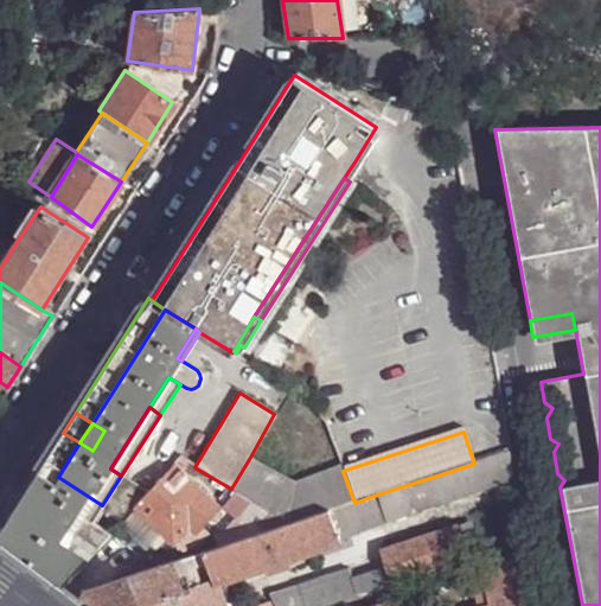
[(80,442),(63,433),(42,467),(58,477),(80,442)]
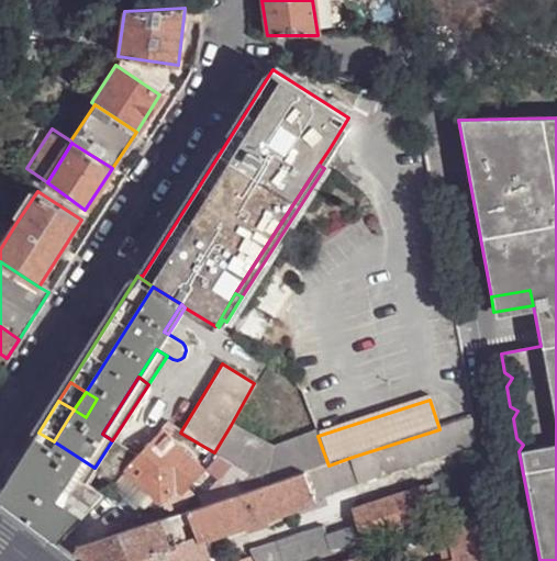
[(476,446),(470,418),(439,429),(349,458),(358,485),(476,446)]
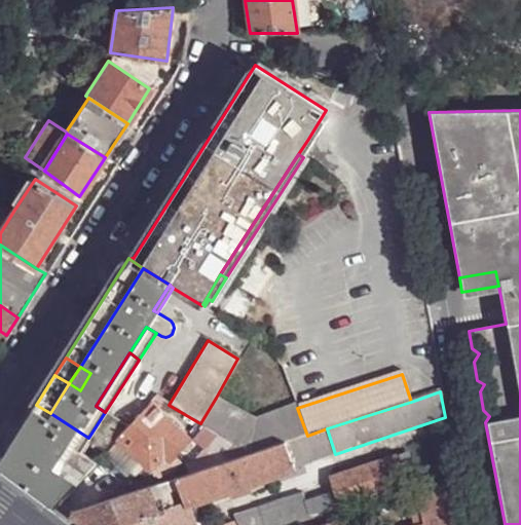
[(297,408),(295,405),(253,420),(216,398),(200,423),(215,433),(249,454),(285,443),(307,436),(297,408)]
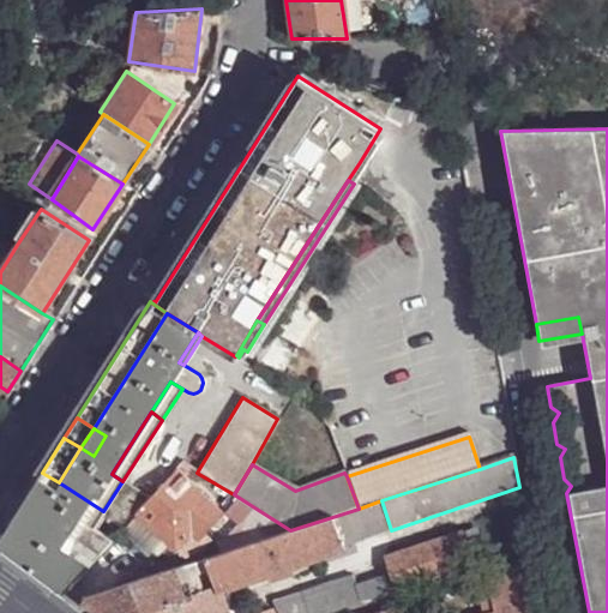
[(187,467),(180,479),(224,504),(232,493),(197,473),(187,467)]
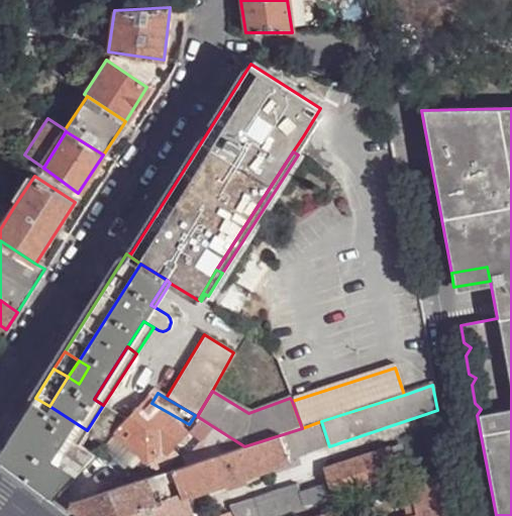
[(125,418),(114,432),(146,461),(161,447),(166,452),(184,432),(151,403),(146,397),(125,418)]
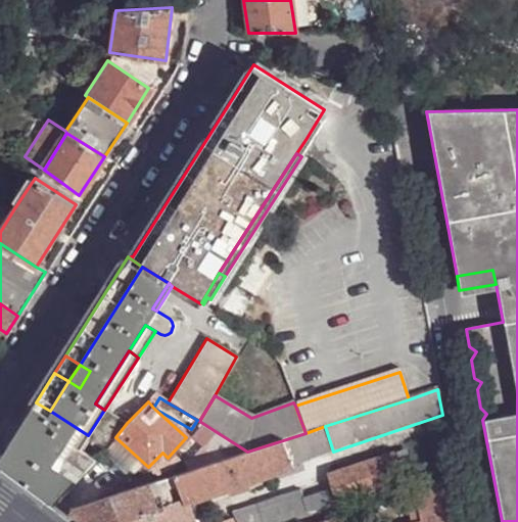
[(0,460),(54,500),(93,460),(79,449),(87,438),(88,435),(50,411),(36,402),(14,435),(0,457),(0,460)]
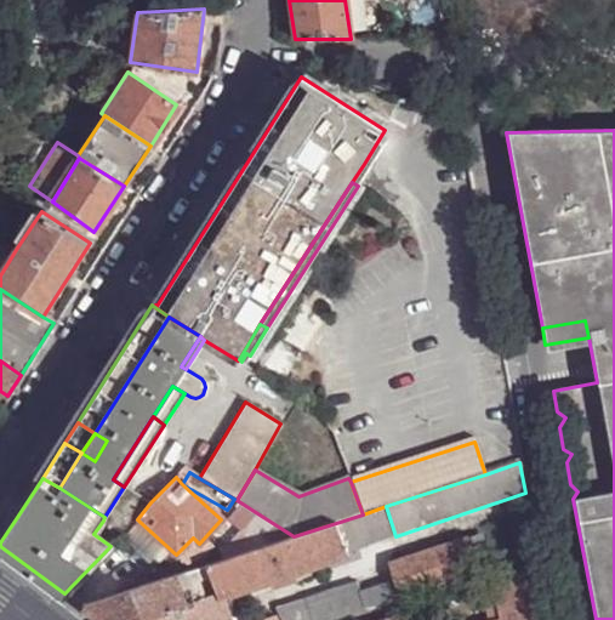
[(151,502),(124,487),(104,517),(103,521),(123,534),(137,519),(151,502)]
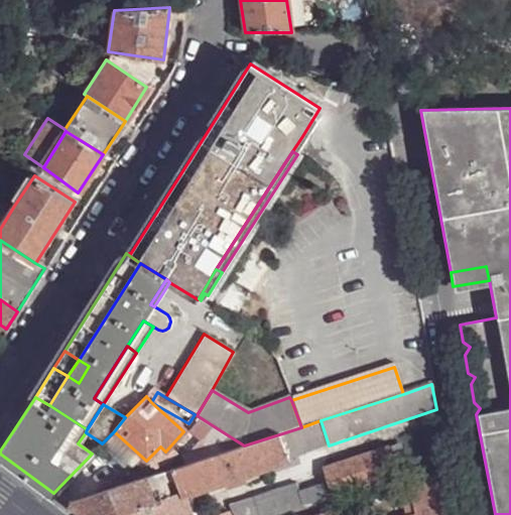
[(287,459),(329,445),(321,420),(301,427),(279,434),(287,459)]
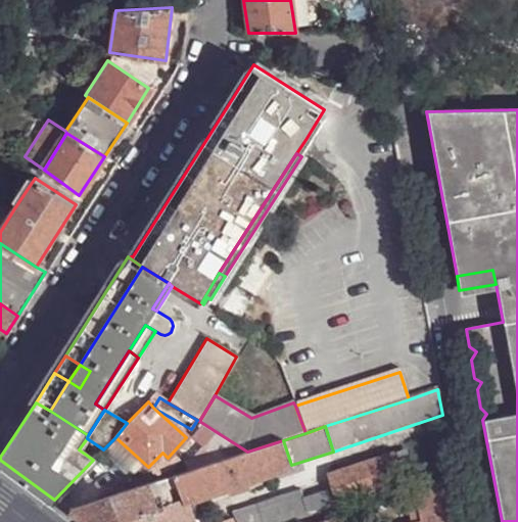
[(187,472),(247,452),(214,430),(185,465),(187,472)]
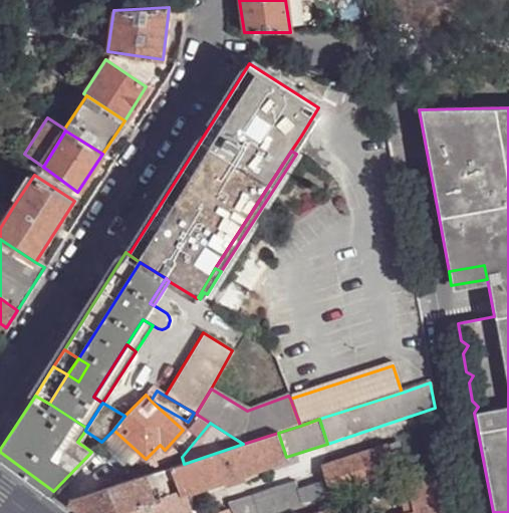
[(91,452),(101,442),(85,431),(77,442),(91,452)]
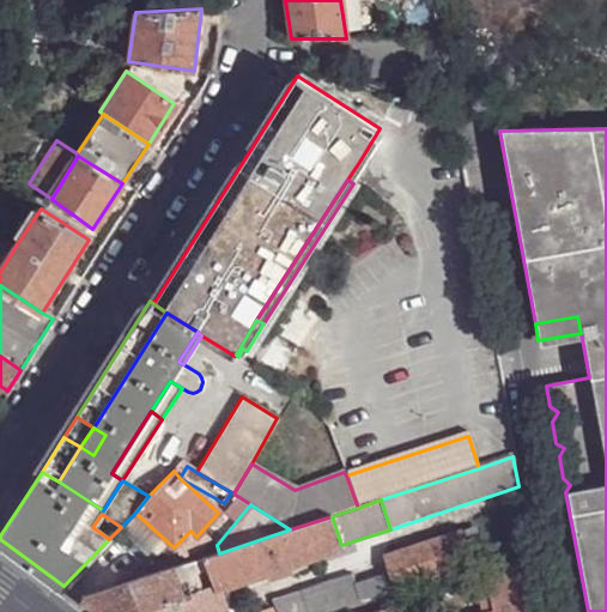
[(341,545),(332,516),(290,529),(219,553),(206,557),(214,587),(218,586),(341,545)]
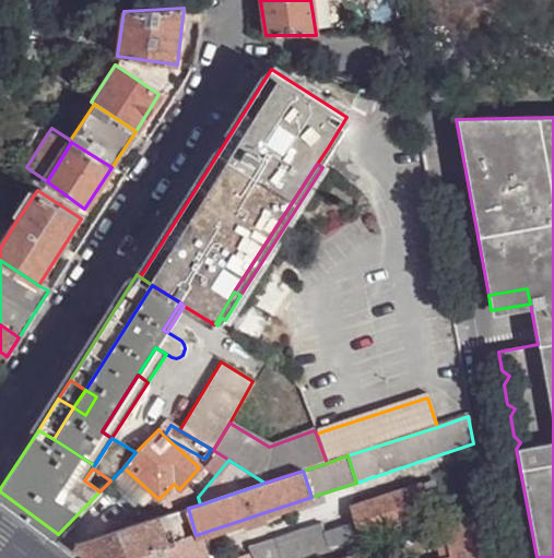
[(427,515),(438,512),(429,483),(417,487),(427,515)]
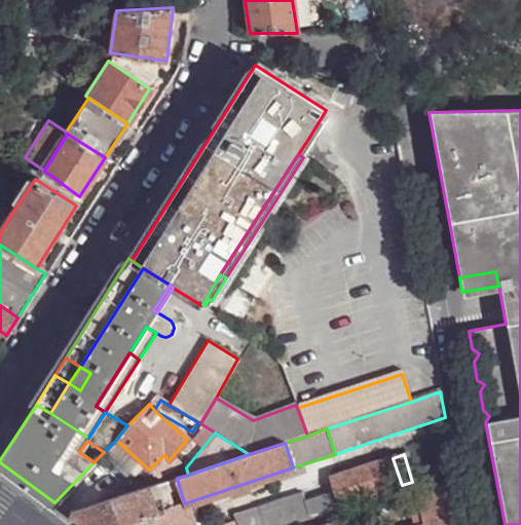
[(335,491),(339,505),(402,485),(393,458),(392,456),(330,478),(335,491)]
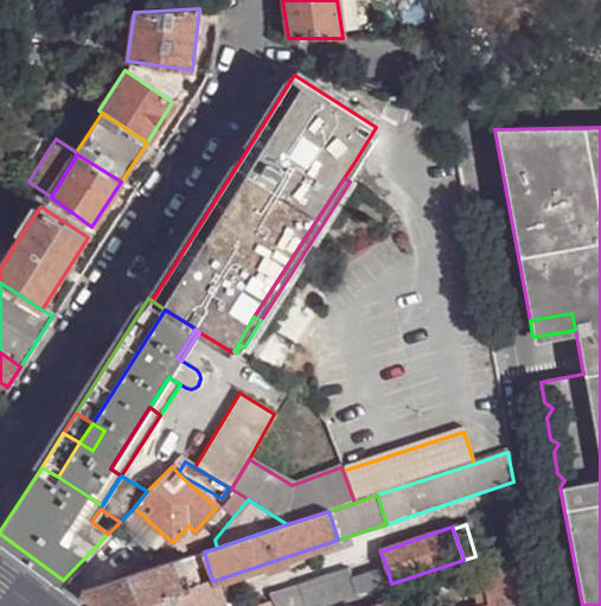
[(197,543),(202,553),(204,552),(217,548),(215,540),(212,531),(197,542),(197,543)]
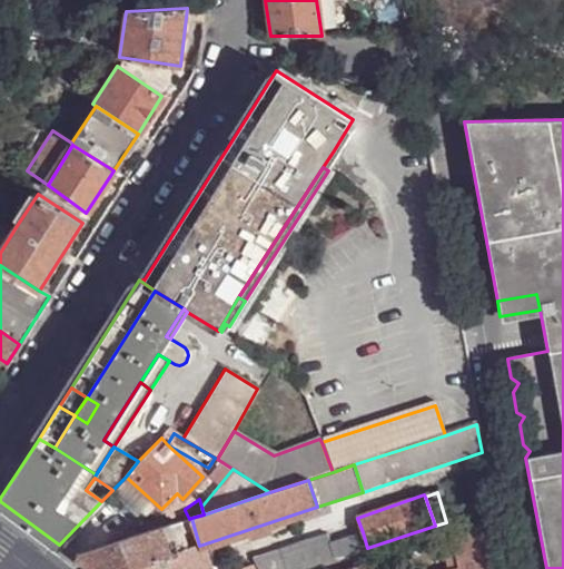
[(139,525),(142,533),(162,527),(189,519),(185,510),(139,525)]
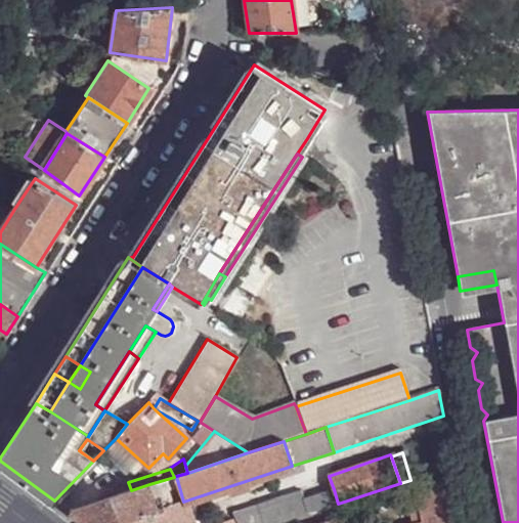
[(159,510),(183,502),(176,476),(174,477),(149,484),(159,510)]
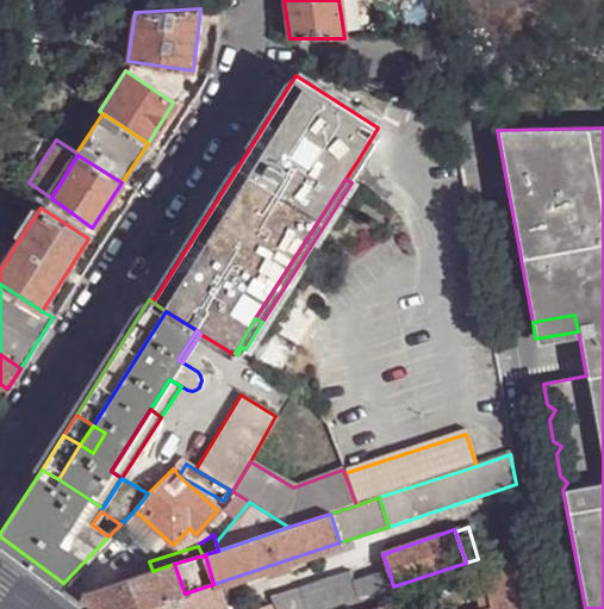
[(529,561),(484,571),(487,595),(491,608),(539,608),(529,561)]
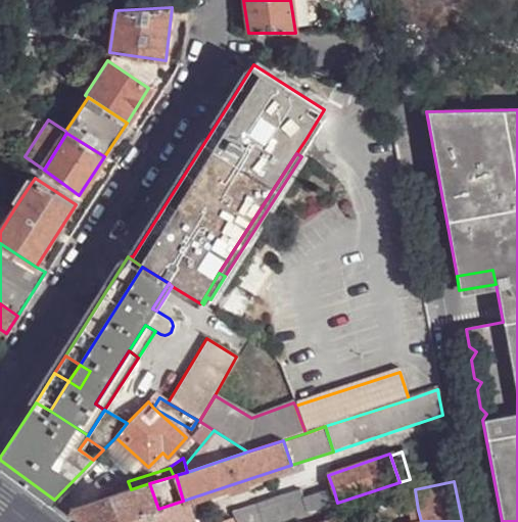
[(68,510),(85,521),(115,521),(158,509),(149,483),(131,489),(68,510)]
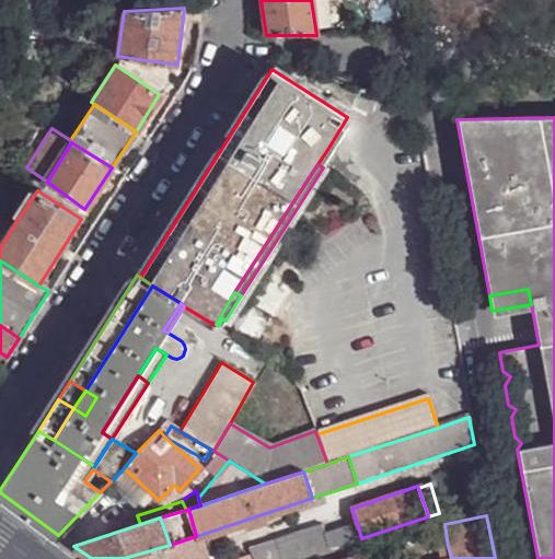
[(361,538),(357,523),(325,535),(330,548),(361,538)]
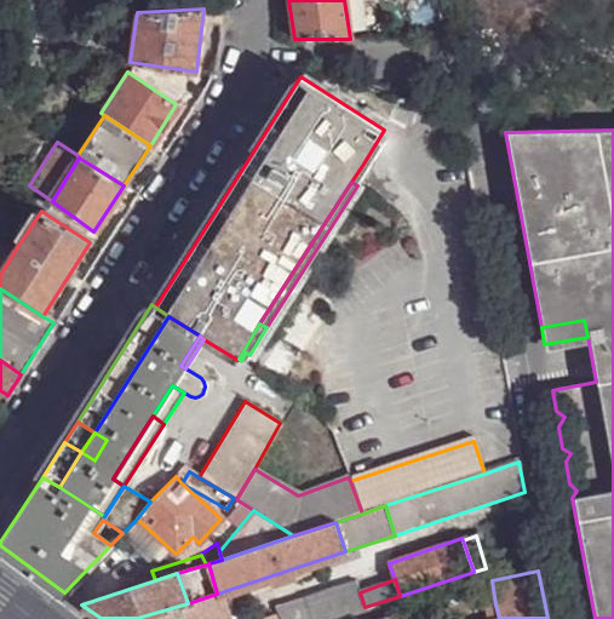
[(274,609),(277,618),(330,618),(365,607),(360,592),(355,580),(274,609)]
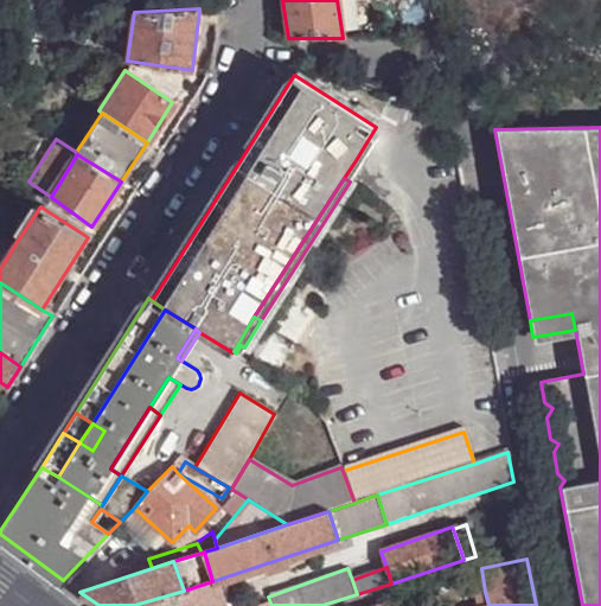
[(224,605),(216,580),(212,581),(184,591),(134,605),(224,605)]
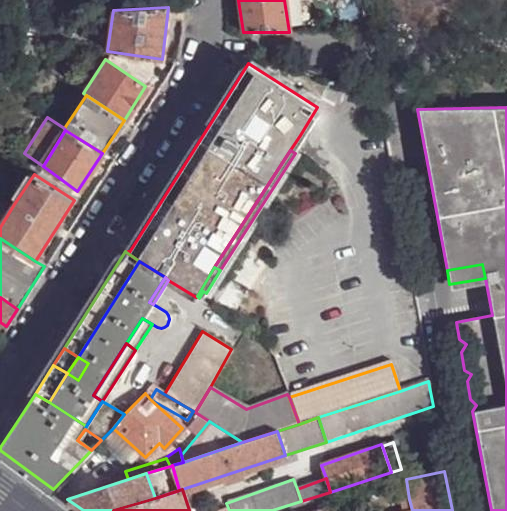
[(412,510),(409,499),(398,501),(399,510),(412,510)]
